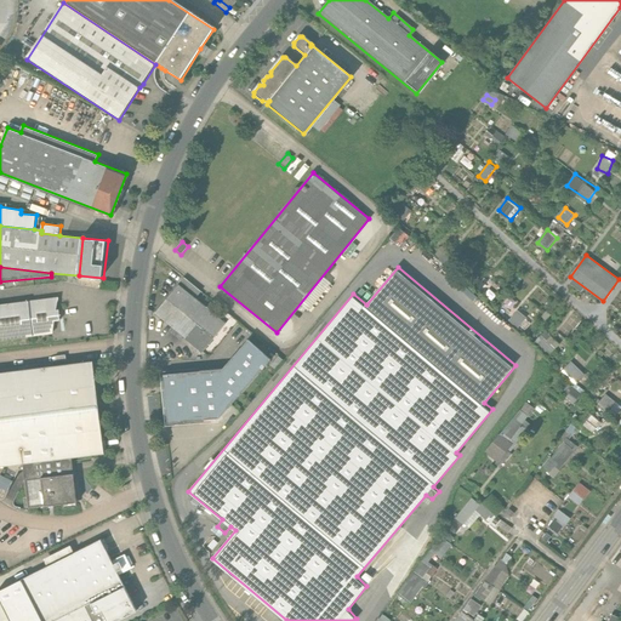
[(184,279),(180,285),(197,298),(201,292),(184,279)]
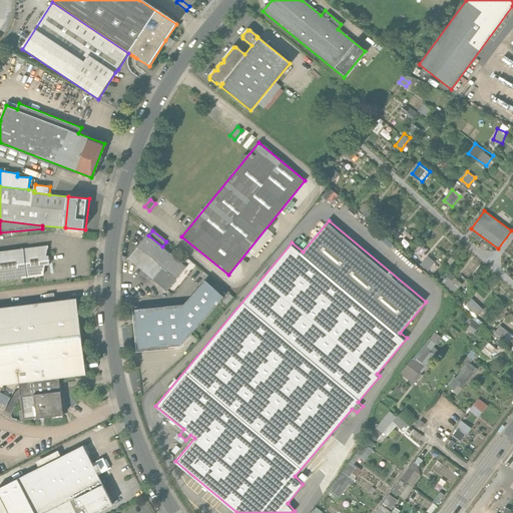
[(162,246),(148,235),(128,260),(167,292),(187,268),(162,246)]
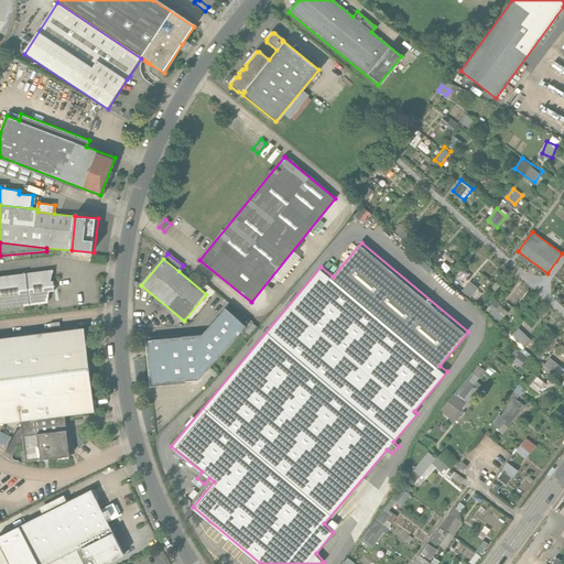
[(0,275),(0,308),(49,303),(50,290),(55,290),(53,270),(0,275)]
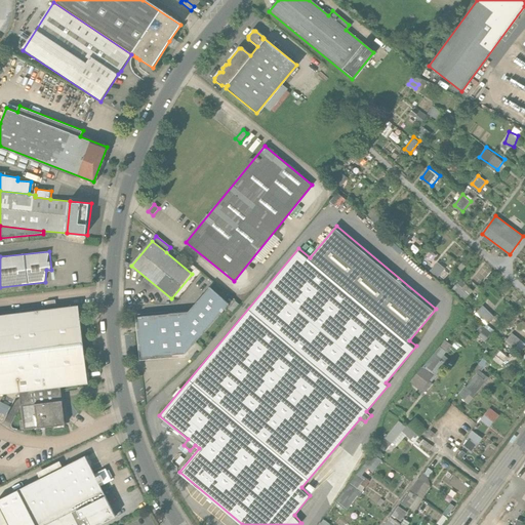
[(438,261),(431,271),(443,280),(450,270),(438,261)]
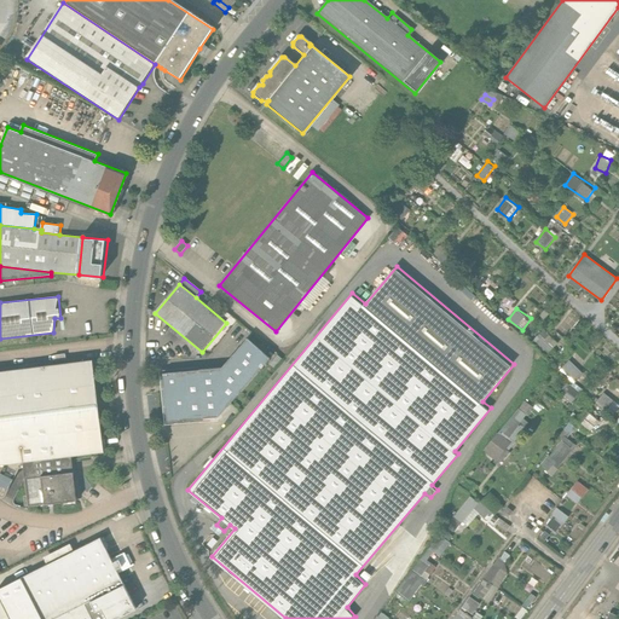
[(545,329),(534,340),(548,353),(559,343),(545,329)]
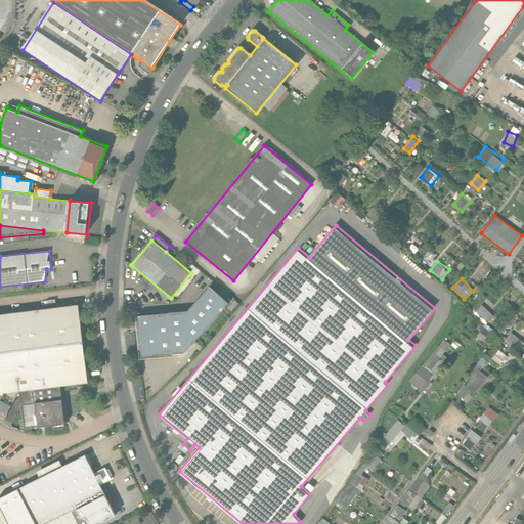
[(211,286),(189,310),(138,315),(142,355),(186,351),(229,302),(211,286)]
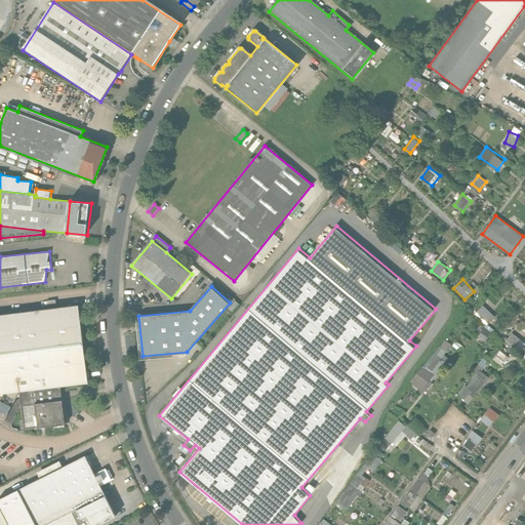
[(236,299),(230,308),(234,312),(241,304),(236,299)]
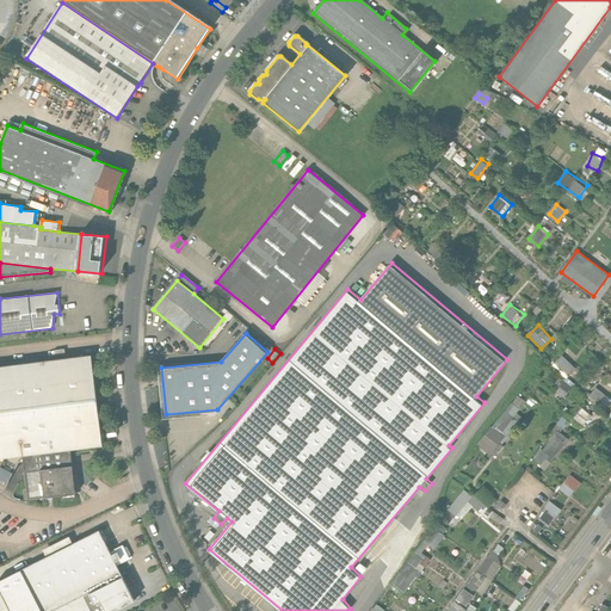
[(569,376),(578,368),(563,355),(555,363),(569,376)]
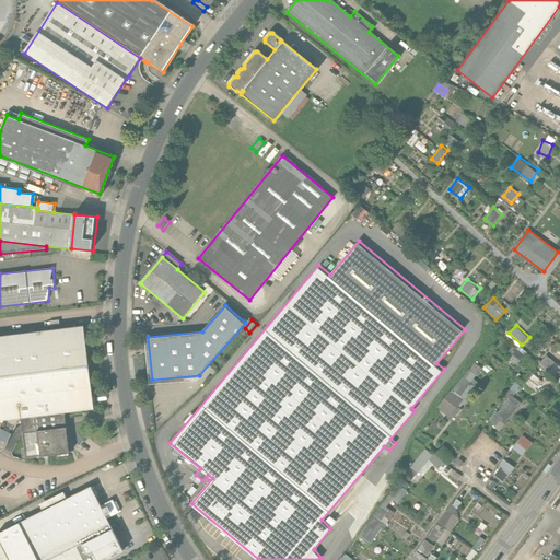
[(0,336),(0,420),(21,418),(66,412),(95,409),(85,326),(0,336)]
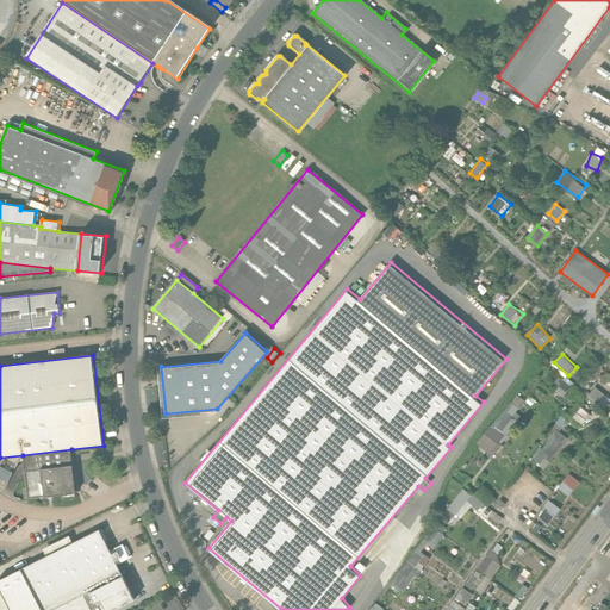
[(556,387),(565,396),(573,385),(565,378),(556,387)]
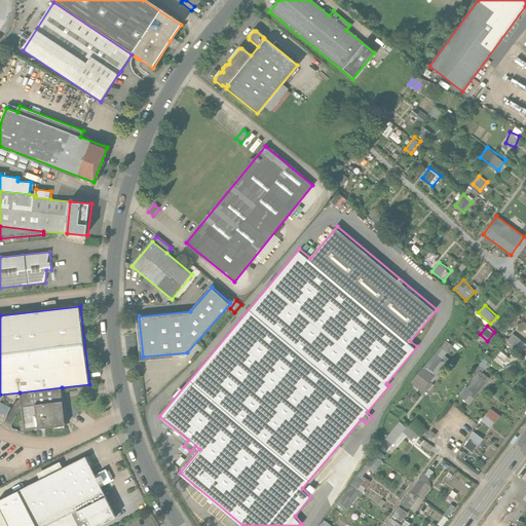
[(518,347),(523,339),(514,333),(509,340),(518,347)]
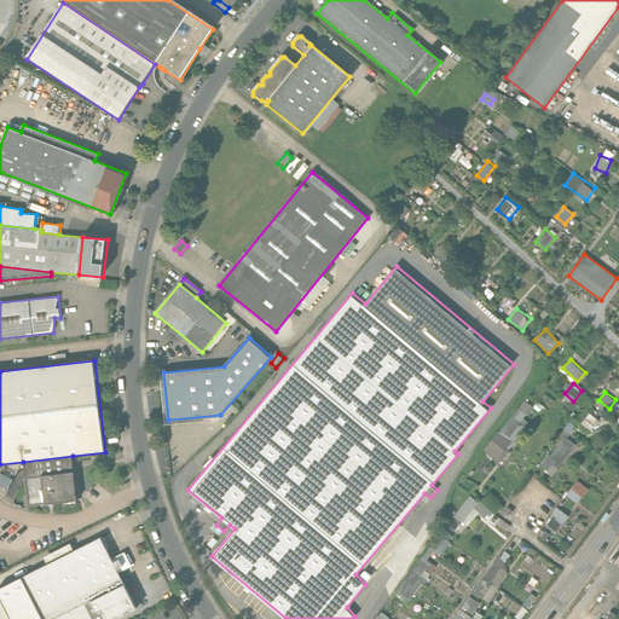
[(514,421),(520,426),(537,406),(527,398),(482,449),(497,462),(516,440),(505,431),(514,421)]
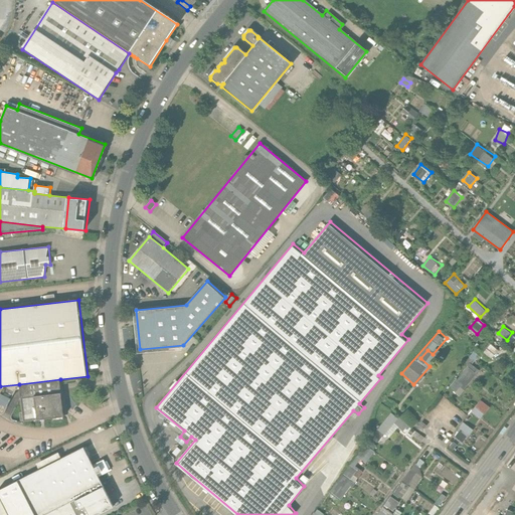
[(484,349),(493,357),(501,348),(492,340),(484,349)]
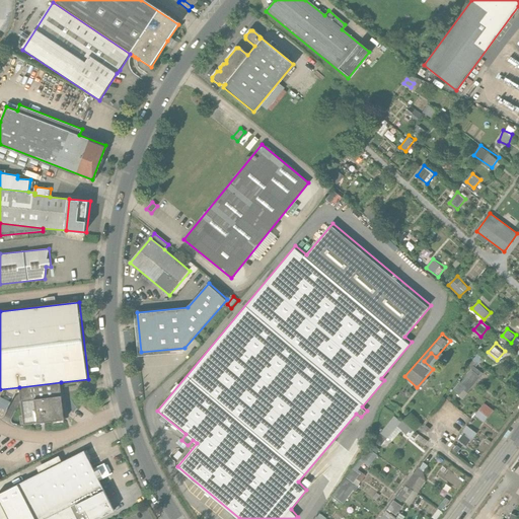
[(463,397),(486,374),(476,365),(454,388),(463,397)]
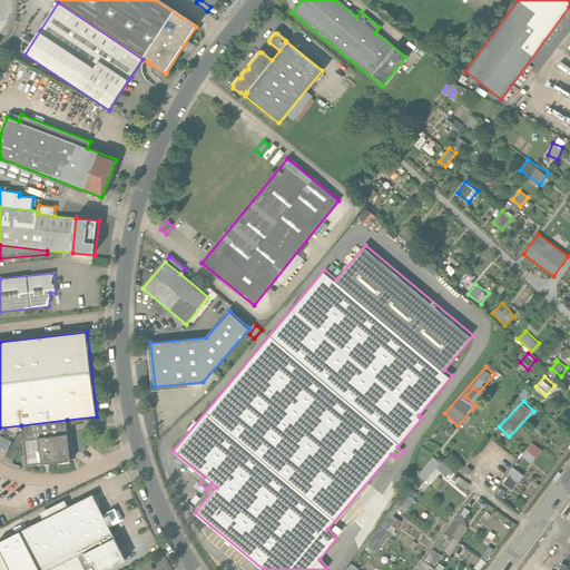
[(67,420),(21,425),(26,465),(72,460),(67,420)]
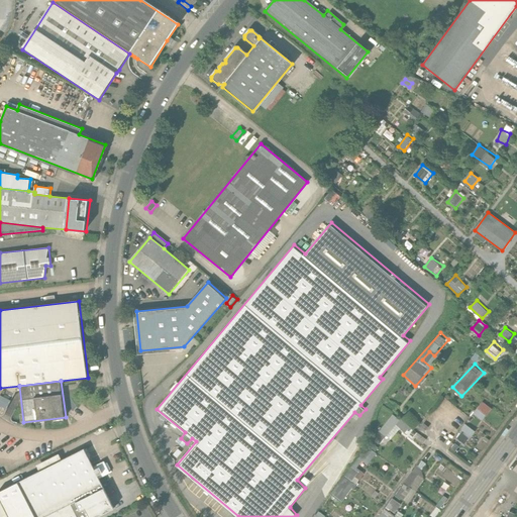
[(483,401),(475,413),(485,420),(493,407),(483,401)]
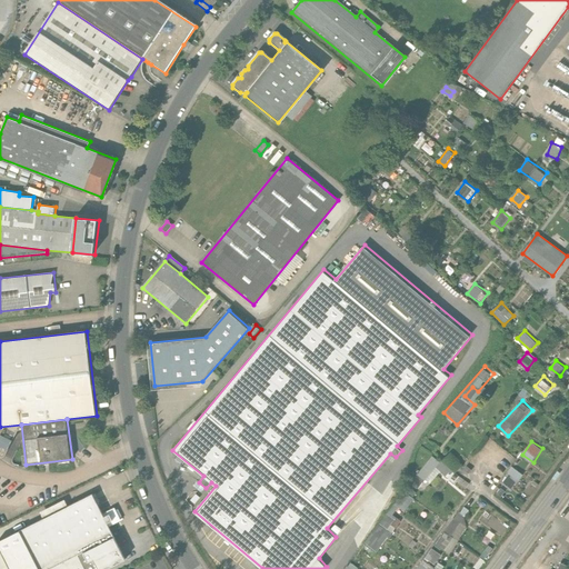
[(419,488),(425,479),(431,483),(440,471),(448,477),(452,469),(432,455),(412,483),(419,488)]
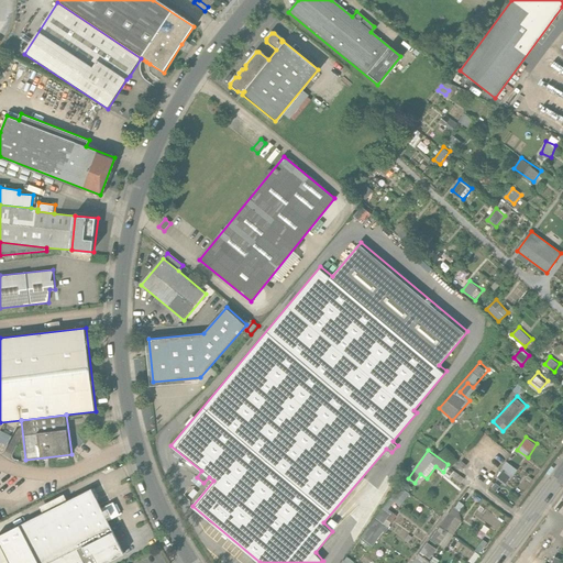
[(497,475),(506,483),(518,468),(508,461),(497,475)]
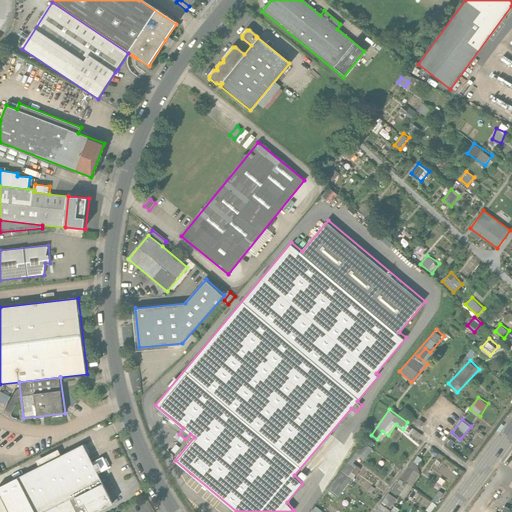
[(40,467),(18,478),(24,491),(13,497),(19,509),(31,503),(35,511),(97,511),(114,504),(84,445),(62,457),(58,450),(36,461),(40,467)]
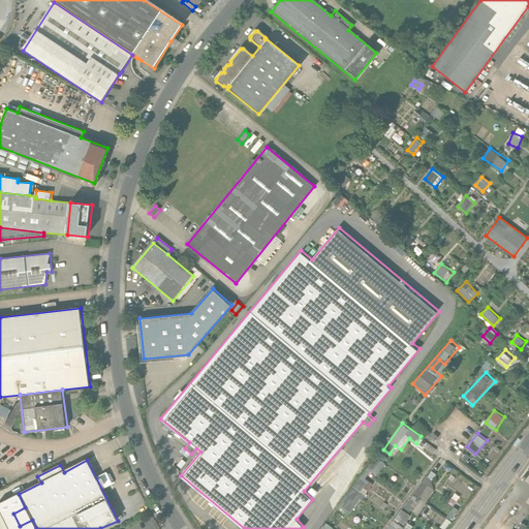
[(426,476),(406,505),(418,515),(438,485),(426,476)]
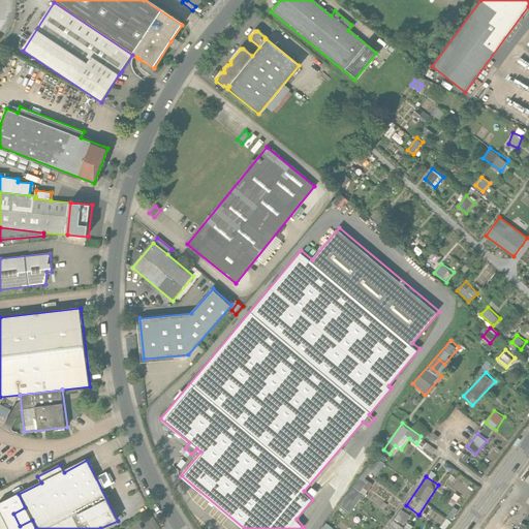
[(366,487),(368,484),(359,477),(340,506),(351,515),(369,489),(366,487)]
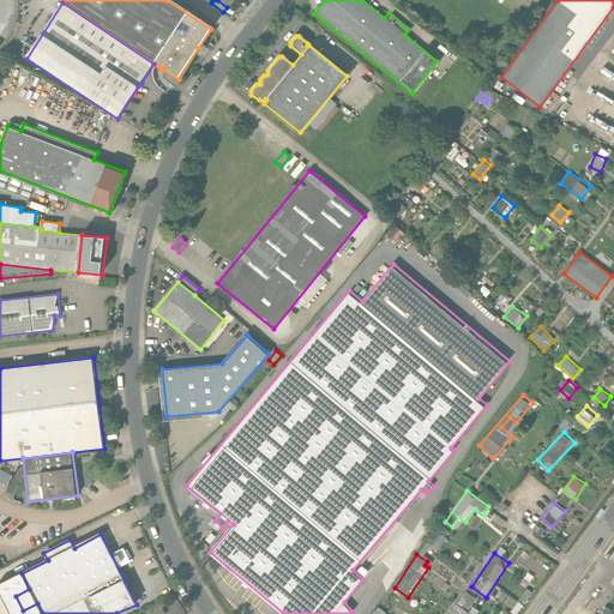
[(452,613),(467,613),(479,597),(467,590),(452,613)]
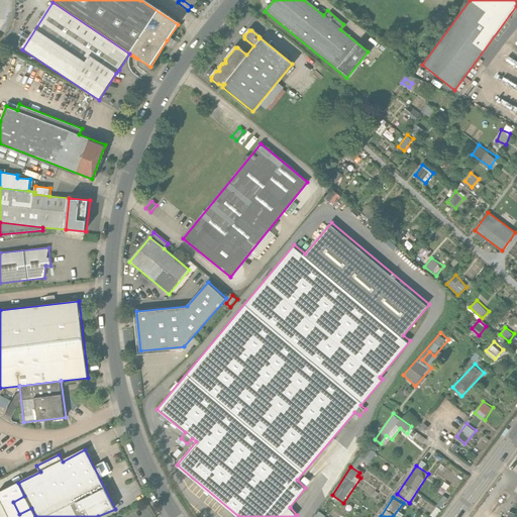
[(35,516),(31,508),(19,514),(20,516),(35,516)]
